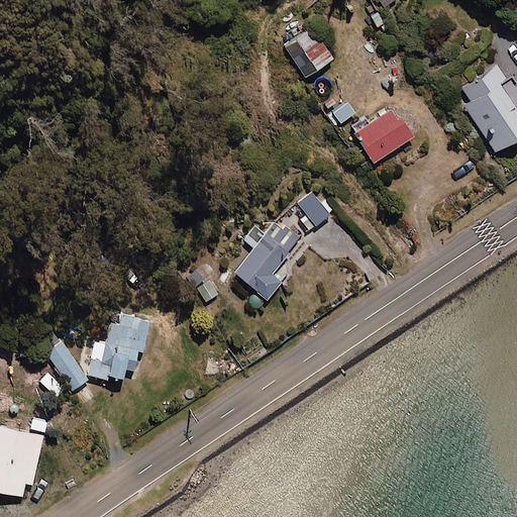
[(333,59),(312,27),(284,46),(305,78),(333,59)]
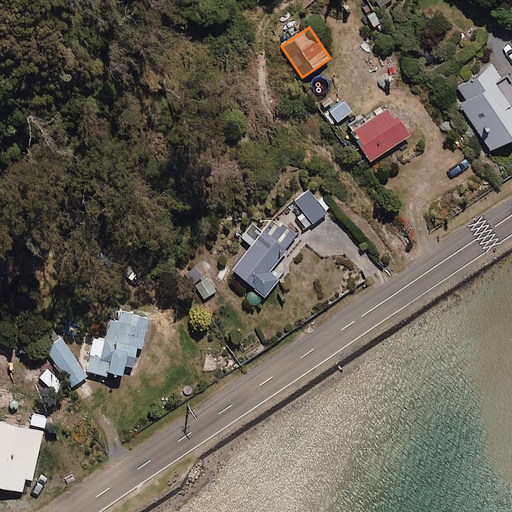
[(511,86),(496,62),(458,87),(466,100),(460,104),(491,151),(511,137),(511,86)]
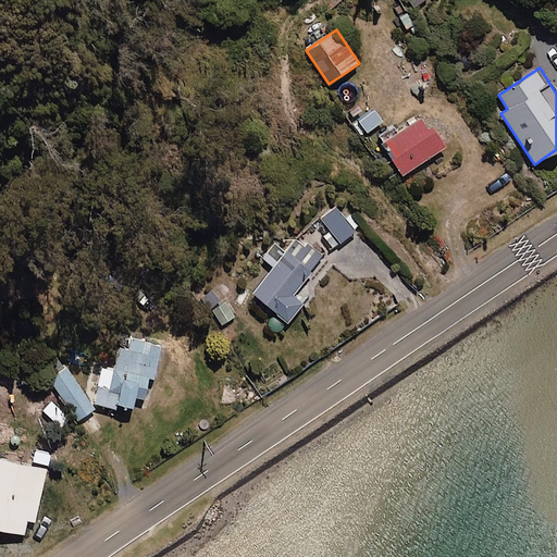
[(443,148),(422,118),(397,135),(391,124),(375,135),(403,175),(443,148)]
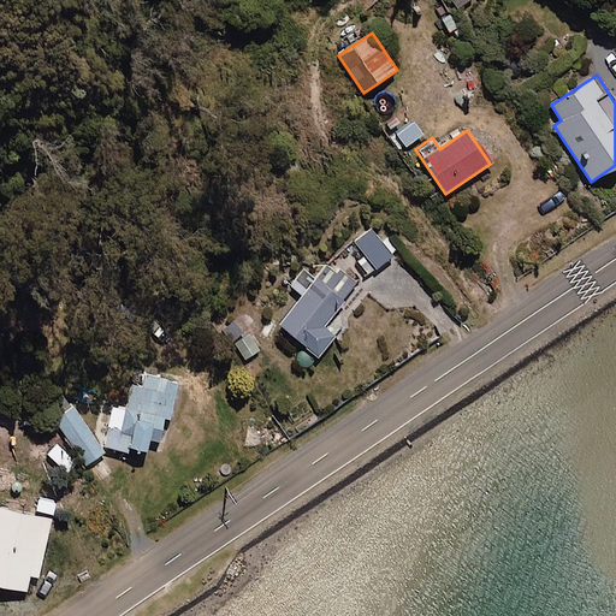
[(372,230),(355,243),(365,255),(356,262),(367,276),(392,256),(372,230)]
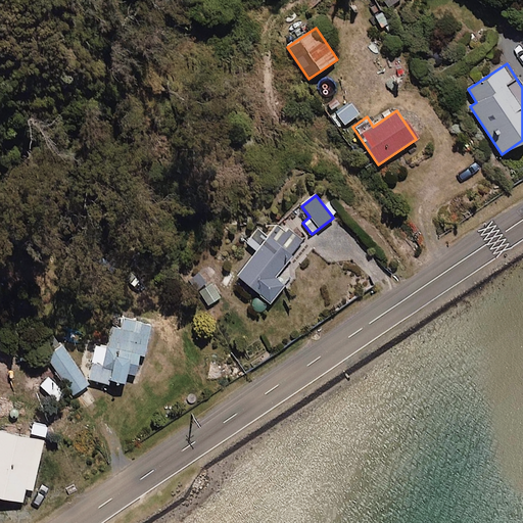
[(269,237),(257,227),(245,241),(256,251),(237,275),(260,295),(254,302),(264,310),(284,285),(274,276),(302,242),(281,224),(269,237)]
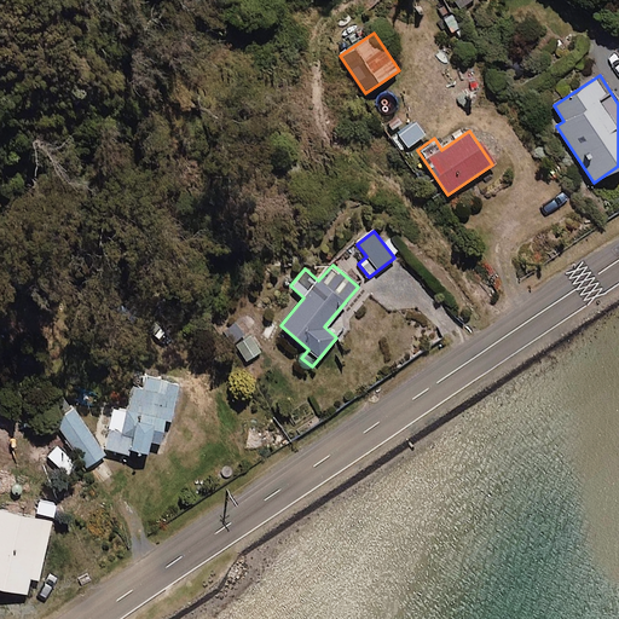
[(220,329),(231,343),(247,331),(236,317),(220,329)]
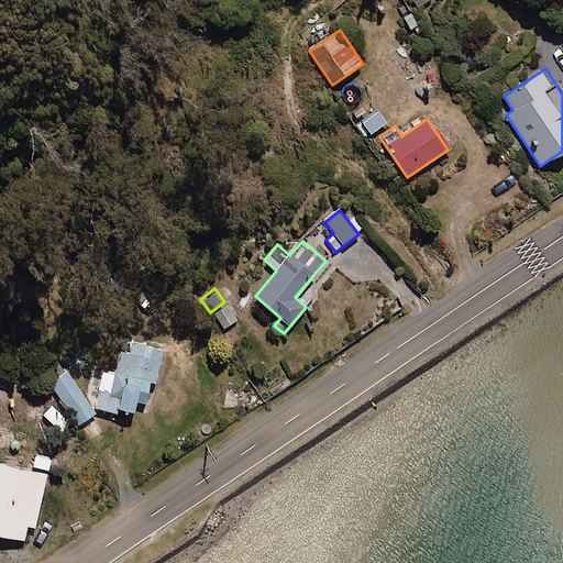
[(162,349),(122,340),(116,375),(102,372),(95,408),(134,416),(136,401),(145,403),(150,382),(155,382),(162,349)]
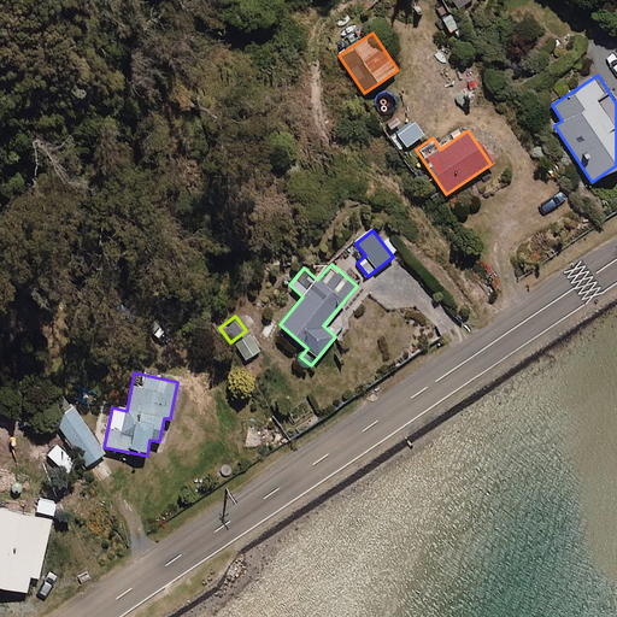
[(105,453),(74,407),(54,419),(86,465),(105,453)]
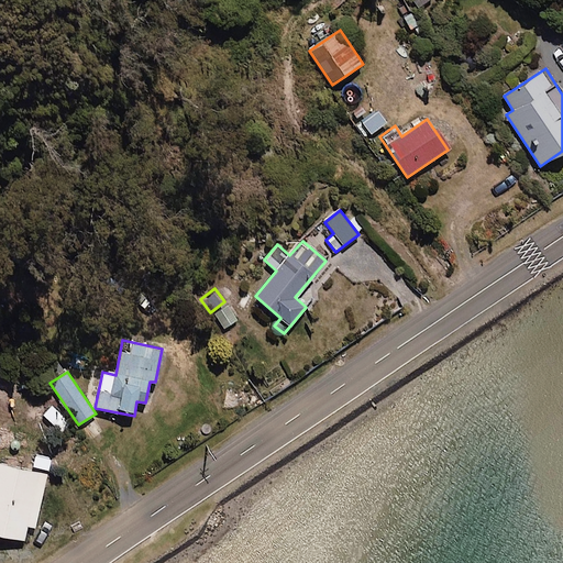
[(44,472),(0,462),(0,534),(31,541),(44,472)]
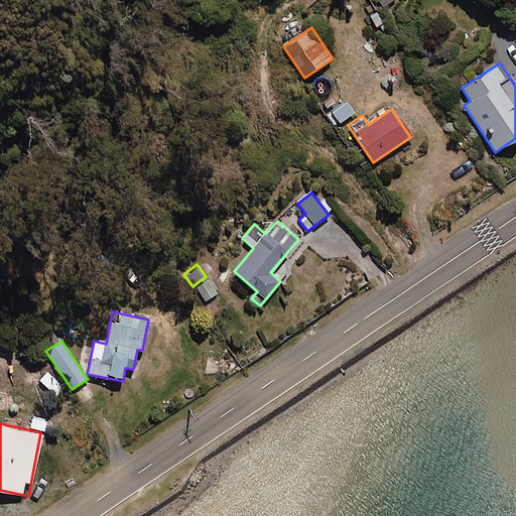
All buildings are outlined.
